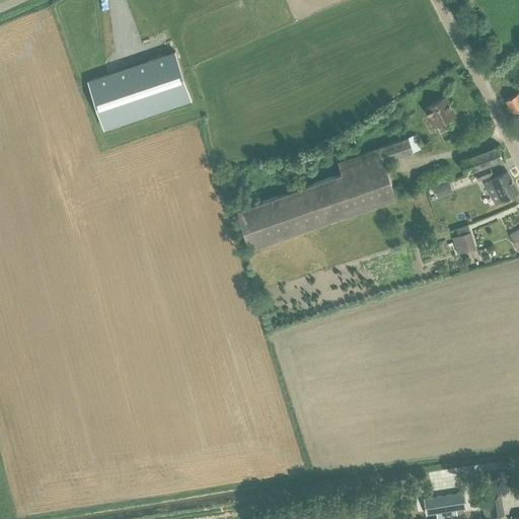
[(105,128),(193,98),(176,51),(89,81),(105,128)]
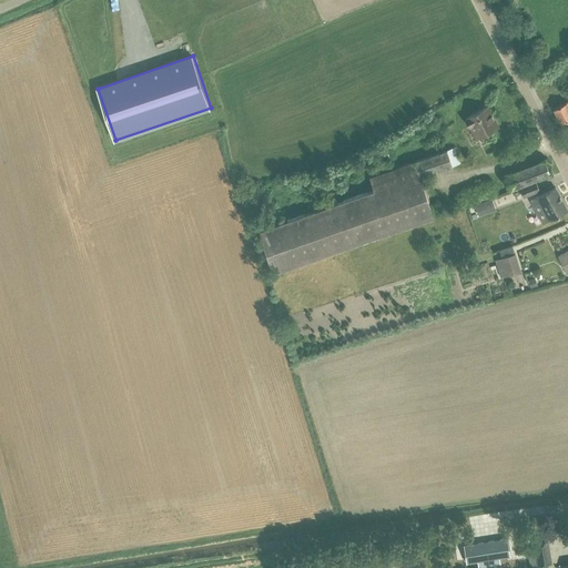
[(567,101),(554,109),(561,124),(567,120),(567,101)]
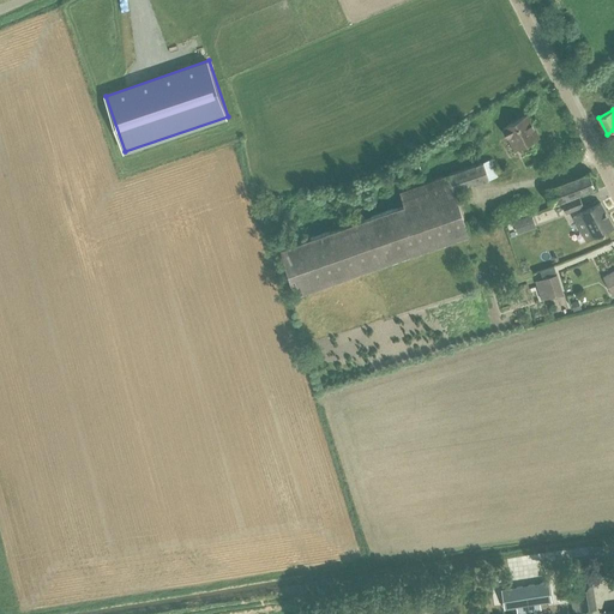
[(517,148),(519,146),(521,149),(529,145),(528,143),(539,138),(528,114),(506,124),(506,125),(503,127),(507,138),(512,136),(517,148)]
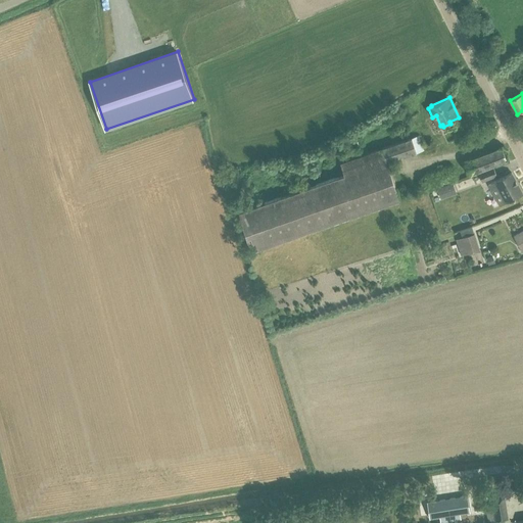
[(387,162),(423,150),(418,135),(341,162),(345,175),(239,210),(251,248),(400,198),(387,162)]
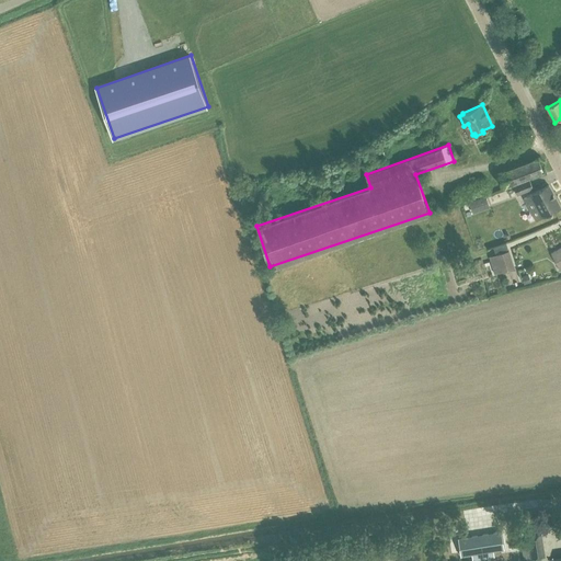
[(505,187),(545,172),(538,158),(499,173),(505,187)]
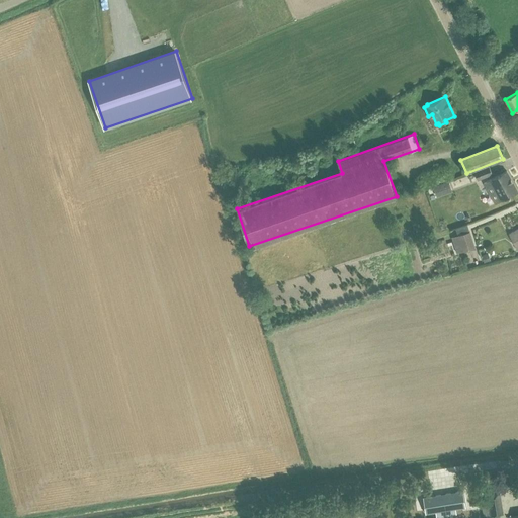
[(490,166),(475,172),(478,179),(493,174),(490,166)]
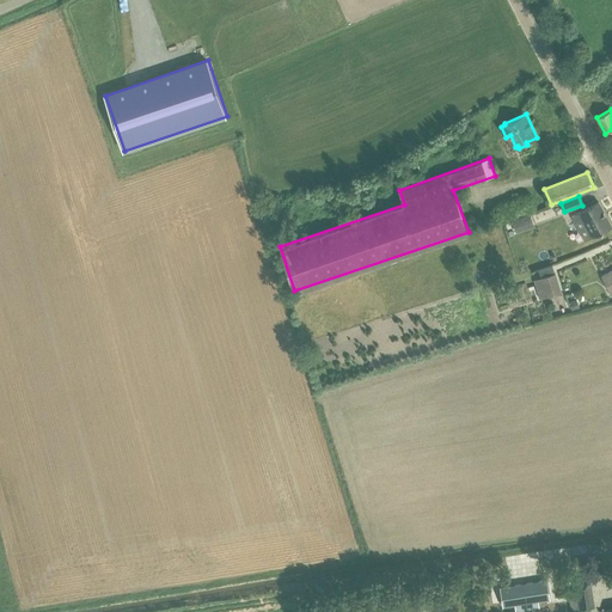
[(580,212),(579,212),(593,238),(611,227),(598,202),(580,212)]
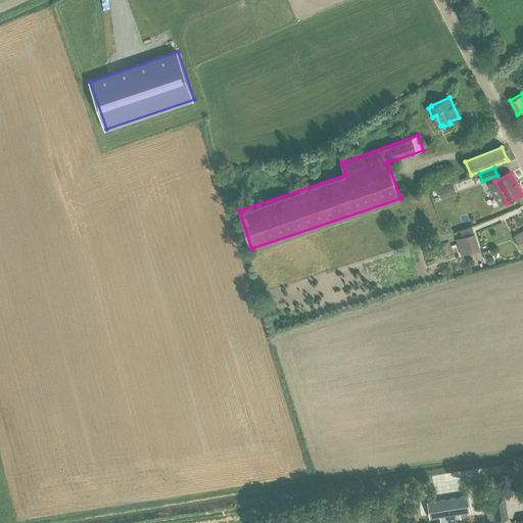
[(475,185),(474,176),(460,178),(461,187),(475,185)]
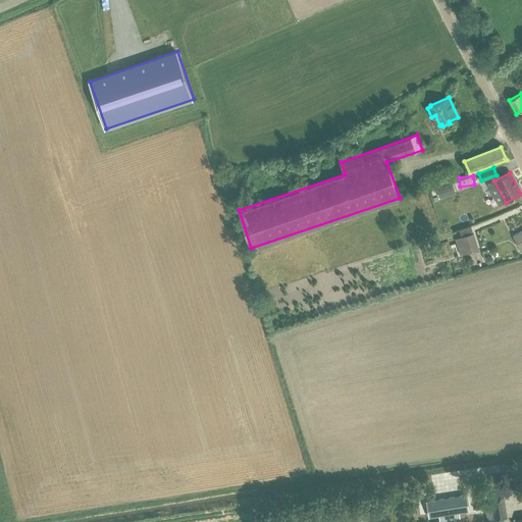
[(453,185),(438,190),(440,197),(455,192),(453,185)]
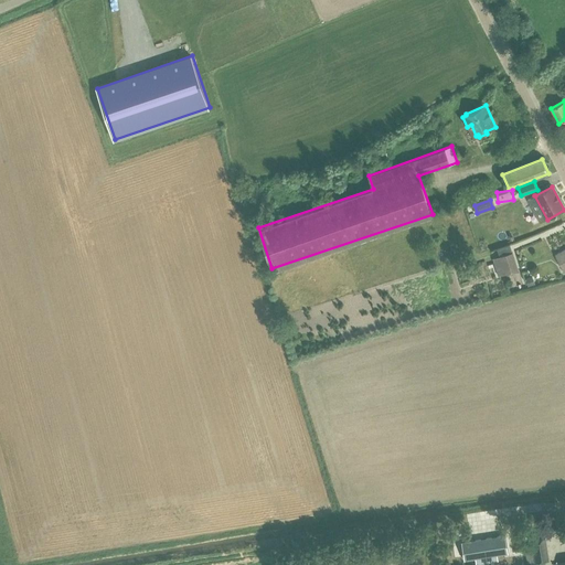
[(497,248),(499,256),(493,258),(498,276),(518,270),(513,253),(510,244),(497,248)]
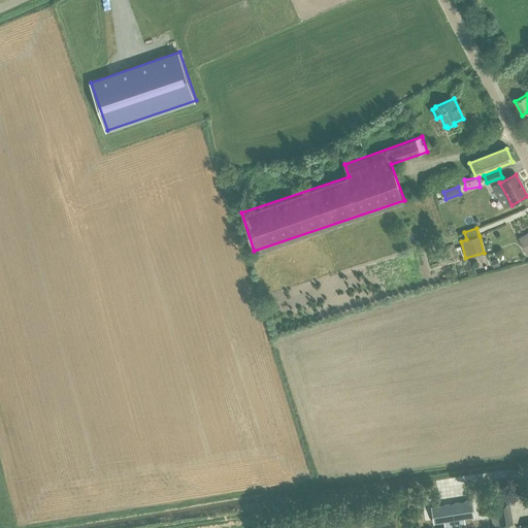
[(526,243),(527,248),(527,232),(518,238),(522,245),(526,243)]
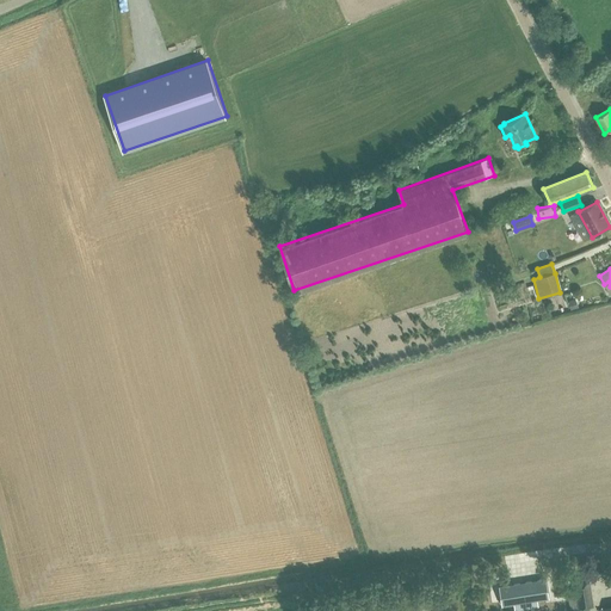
[(522,582),(499,586),(500,591),(501,602),(503,605),(514,604),(514,608),(514,610),(518,609),(539,606),(538,603),(538,600),(539,600),(545,599),(550,598),(549,596),(548,588),(547,579),(522,582)]
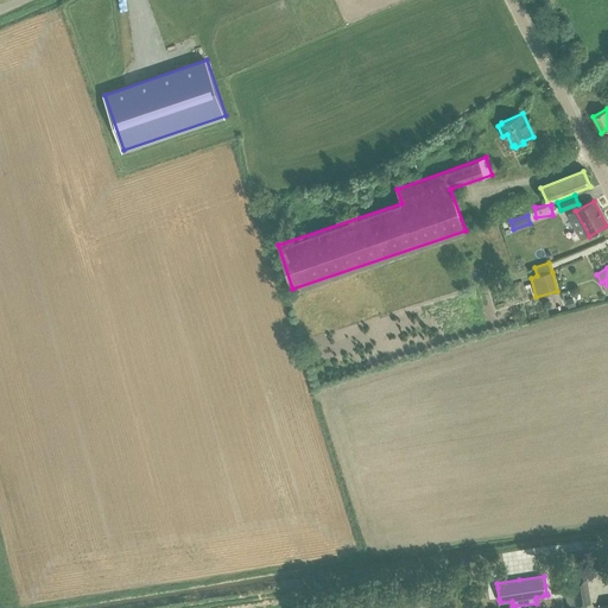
[(587,578),(572,581),(576,605),(590,602),(587,578)]
